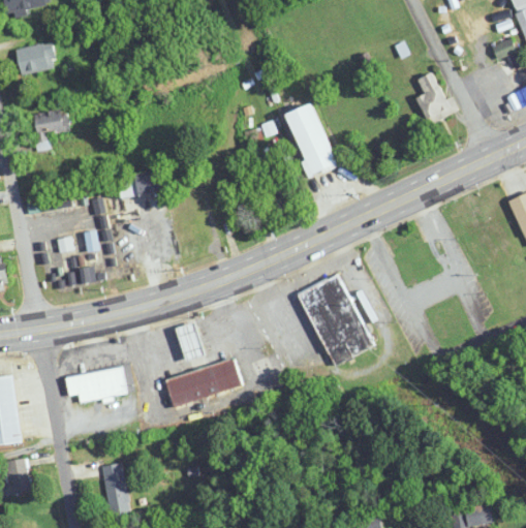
[(47,5),(44,0),(1,0),(4,12),(47,5)]
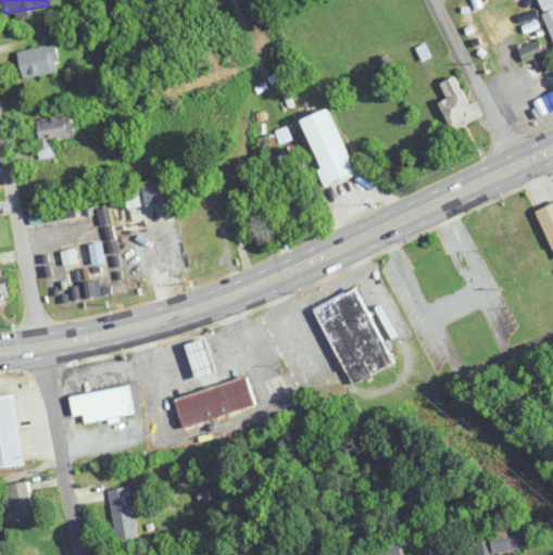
[(516,46),(520,60),(541,54),(537,40),(516,46)]
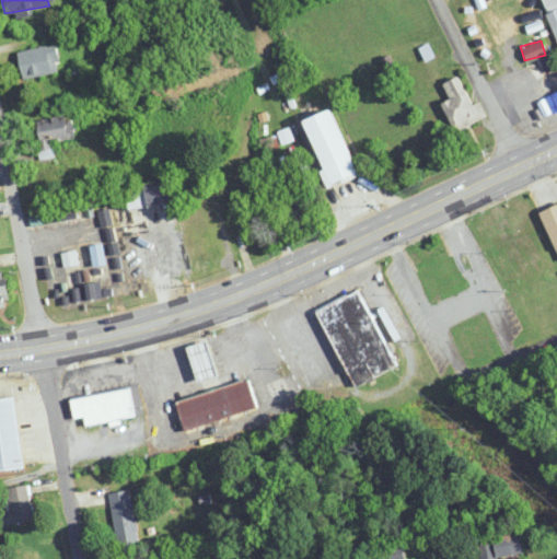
[(21,78),(58,70),(54,44),(15,51),(21,78)]
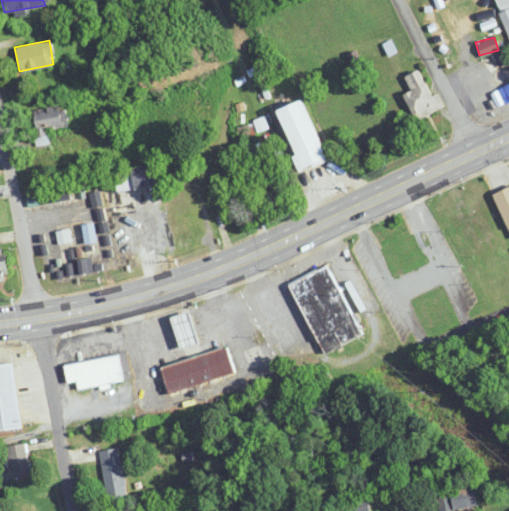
[(497,68),(506,64),(502,51),(492,54),(497,68)]
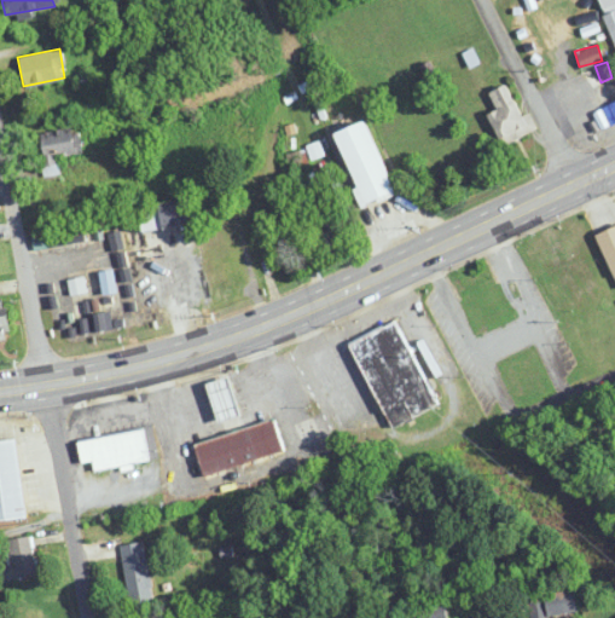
[(518,115),(503,84),(486,92),(494,109),(485,114),(500,145),(534,128),(527,111),(518,115)]
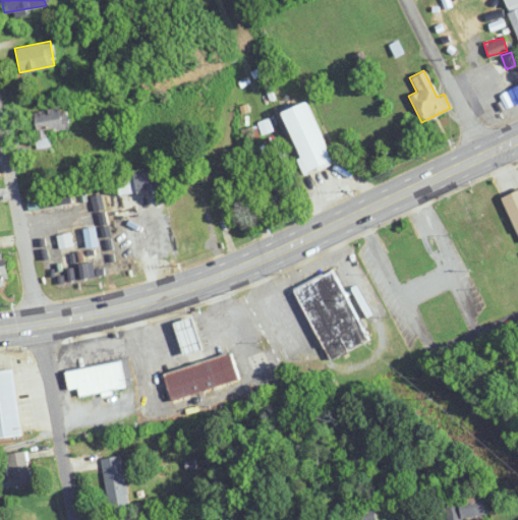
[(280,111),(303,173),(330,163),(306,101),(280,111)]
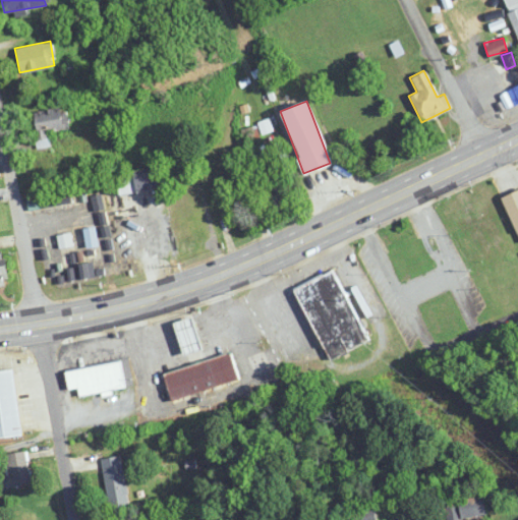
[(64,128),(60,107),(27,113),(34,146),(47,142),(45,132),(64,128)]
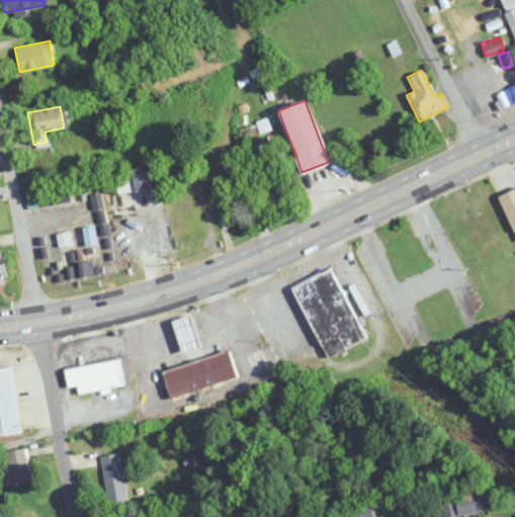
[(112,173),(116,192),(159,185),(155,166),(112,173)]
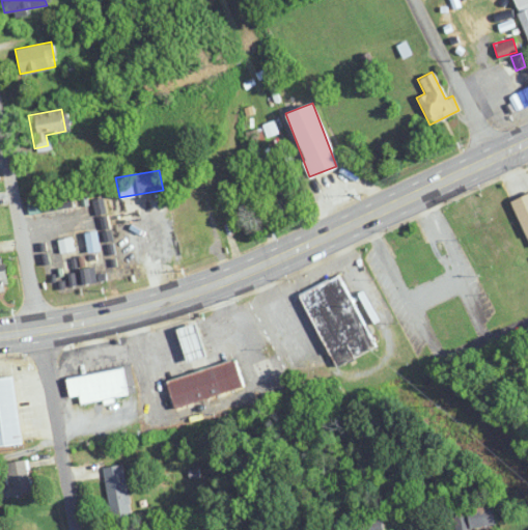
[(298,295),(334,367),(374,346),(338,275),(298,295)]
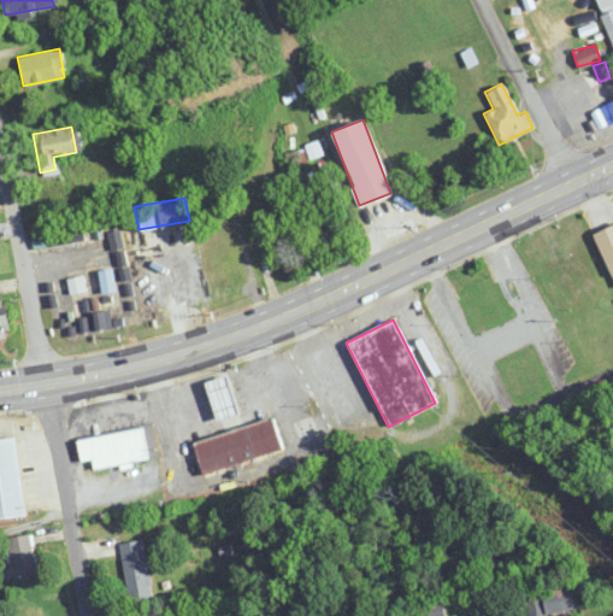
[(204,381),(213,420),(236,414),(227,375),(204,381)]
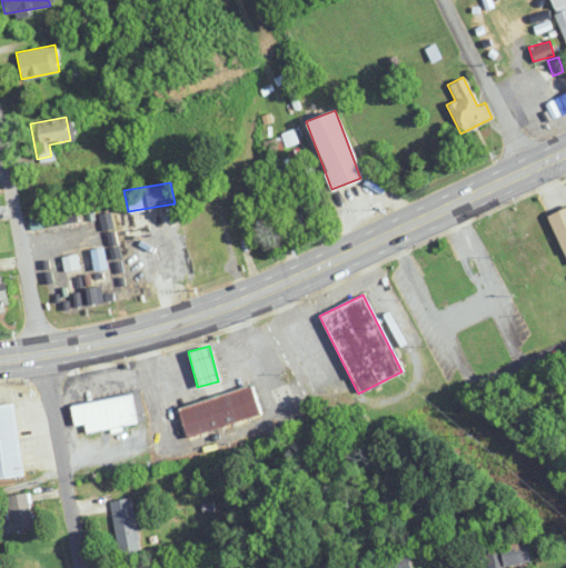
[(259,418),(251,387),(176,406),(184,437),(259,418)]
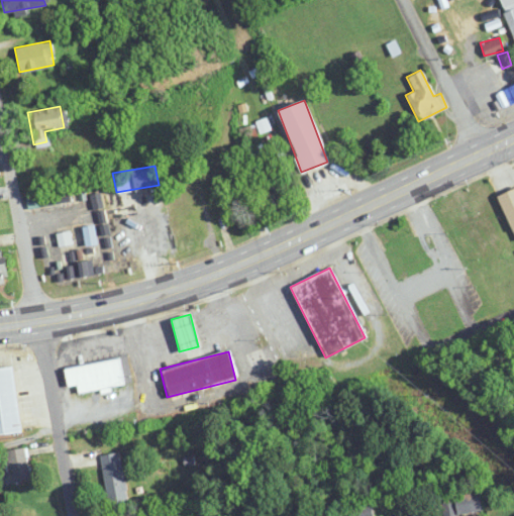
[(118,358),(63,368),(66,387),(76,385),(78,393),(122,386),(118,358)]
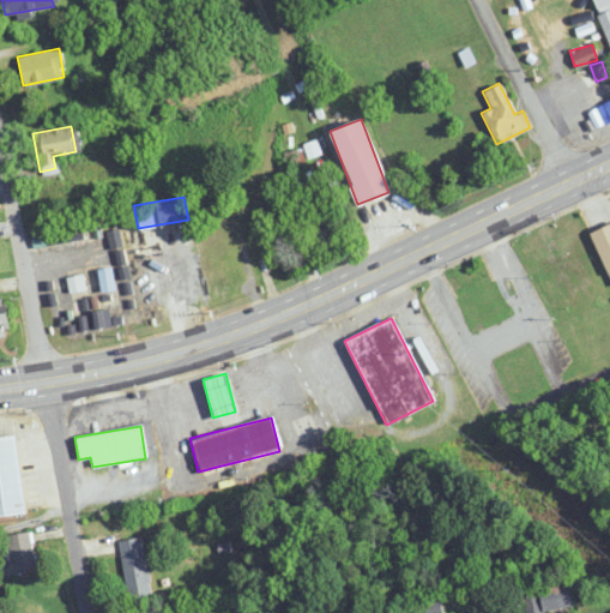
[(0,516),(23,512),(12,436),(0,437),(0,516)]
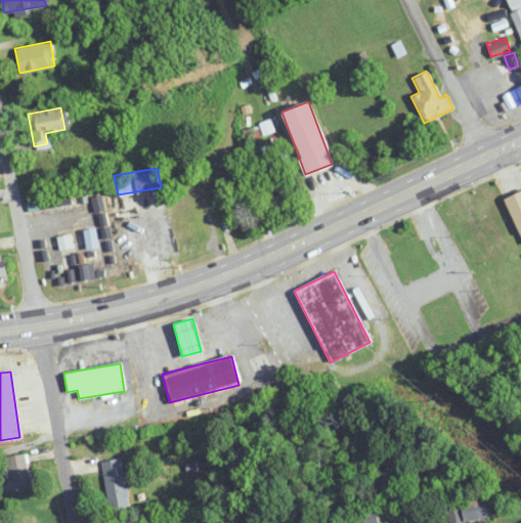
[(4,477),(0,478),(0,490),(30,485),(24,453),(1,456),(4,477)]
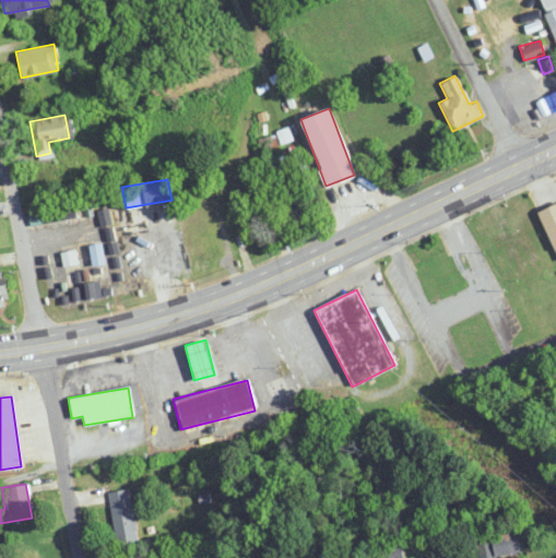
[(134,542),(128,488),(107,491),(114,544),(134,542)]
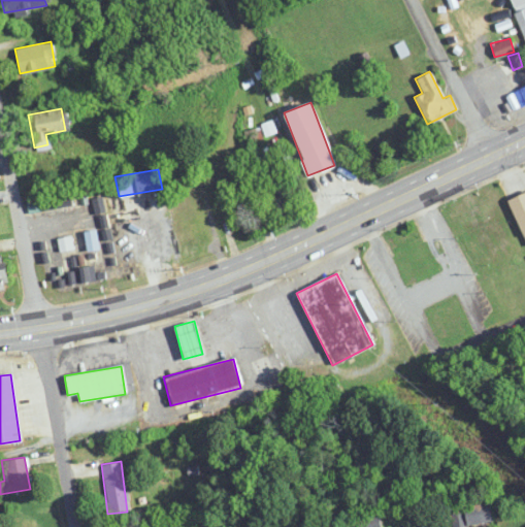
[(449,524),(490,524),(490,502),(463,502),(463,513),(449,513),(449,524)]
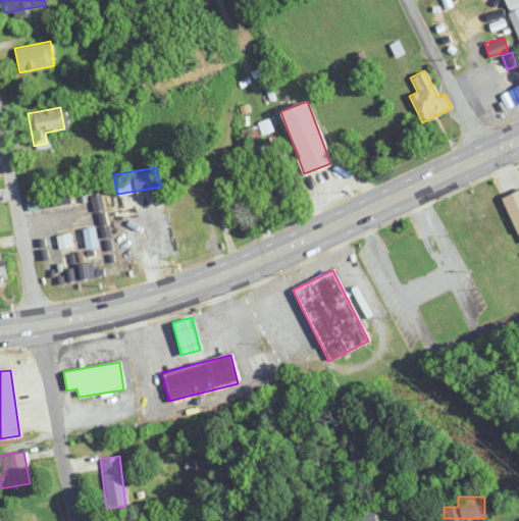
[(27,519),(27,511),(18,512),(18,520),(35,520),(35,518),(27,519)]
